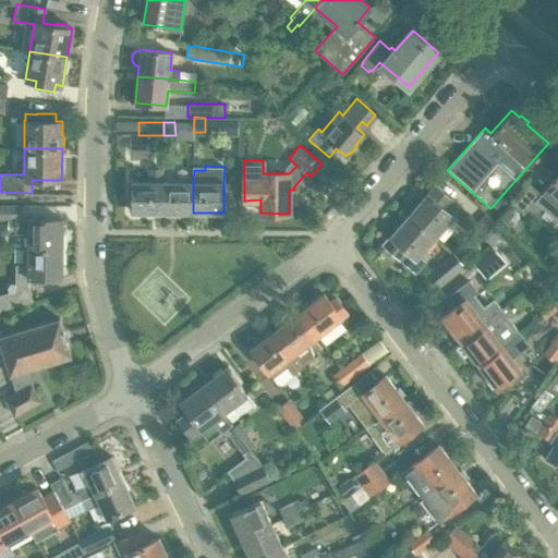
[(164,213),(164,181),(162,181),(162,169),(149,168),(149,182),(132,181),(132,213),(164,213)]
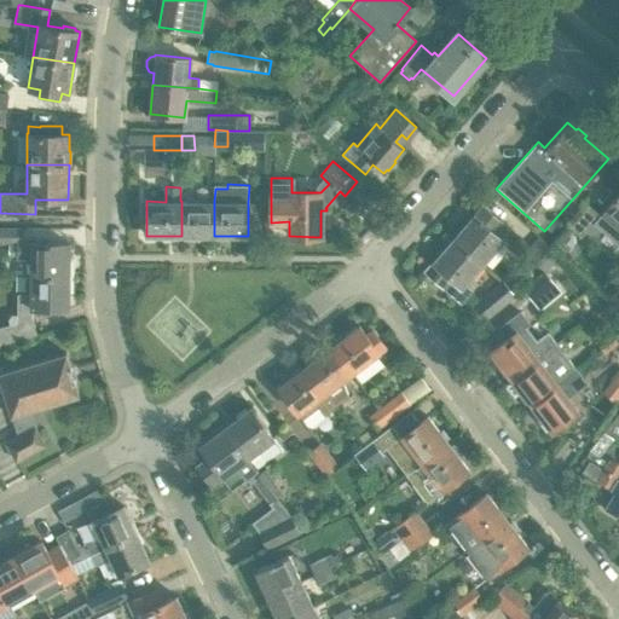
[(618,225),(618,192),(603,212),(618,225)]
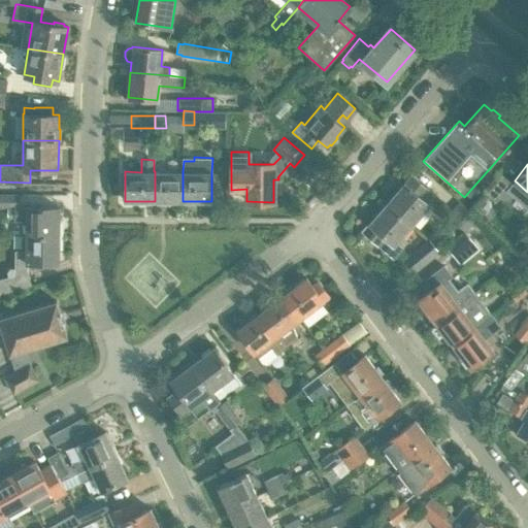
[(183,201),(183,171),(155,171),(155,201),(183,201)]
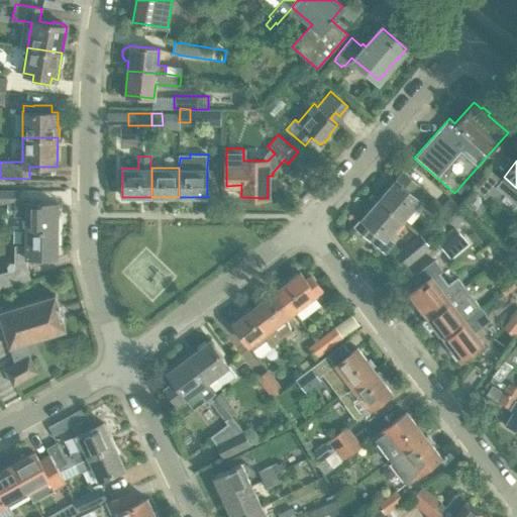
[(485,198),(501,179),(491,171),(476,190),(485,198)]
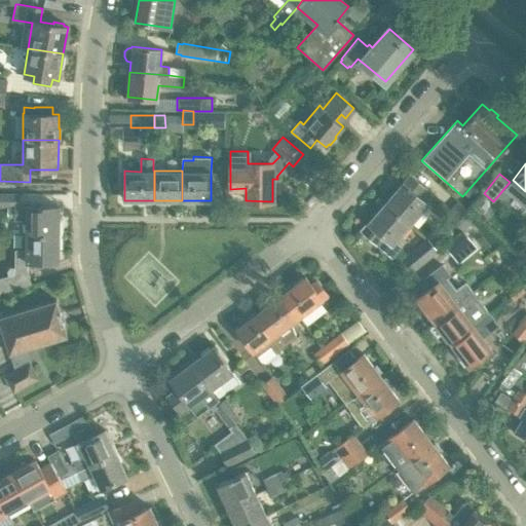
[(427,204),(418,196),(425,189),(409,176),(385,203),(410,224),(427,204)]
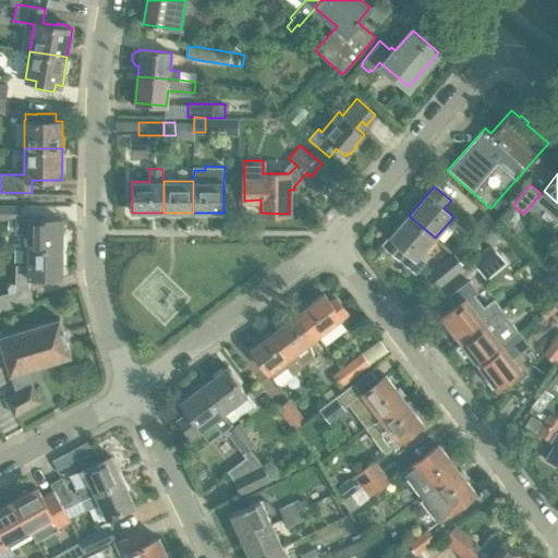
[(62,247),(62,219),(20,219),(20,205),(0,205),(0,218),(15,219),(15,231),(27,231),(27,247),(62,247)]
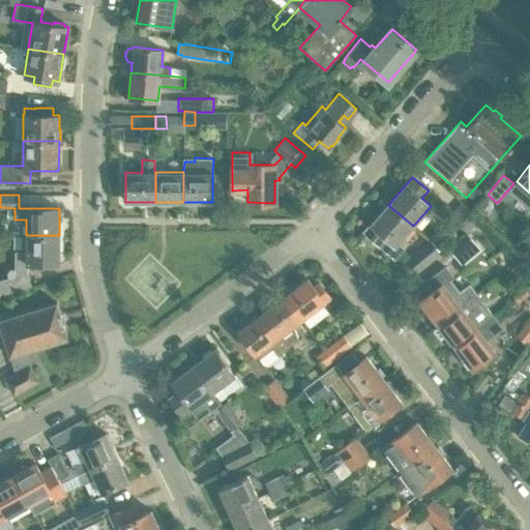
[(478,218),(470,211),(462,203),(450,215),(467,231),(478,218)]
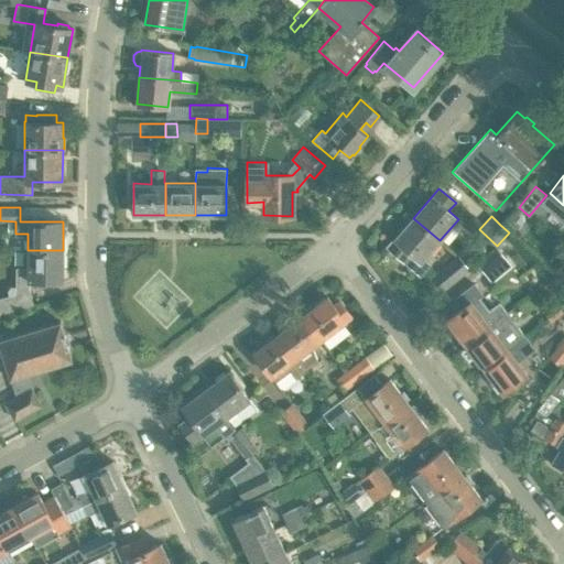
[(424,259),(440,240),(413,218),(388,247),(420,274),(430,263),(424,259)]
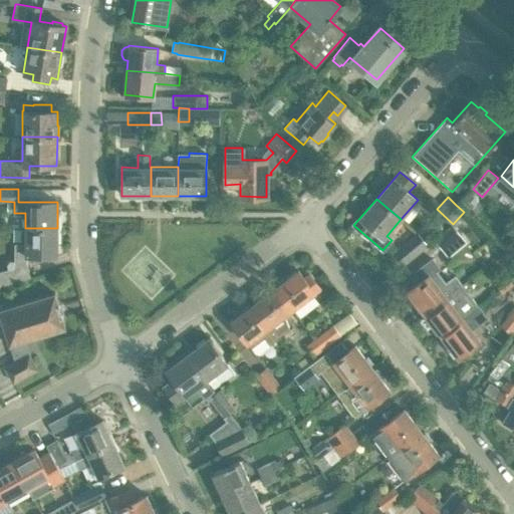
[(443,249),(460,234),(452,225),(435,240),(443,249)]
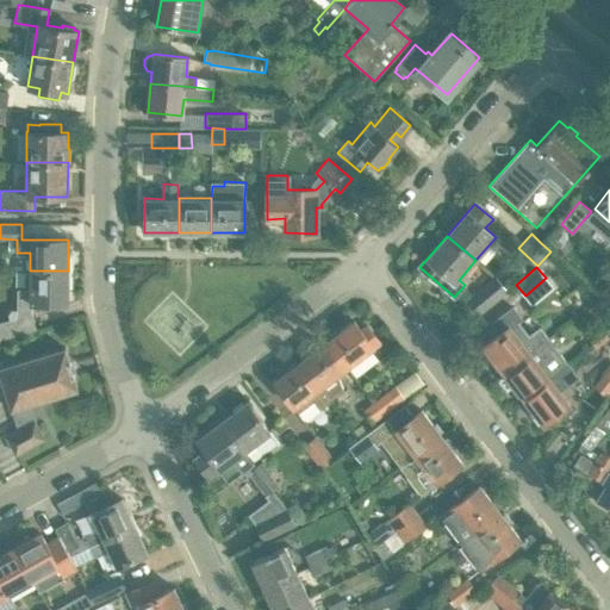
[(0,340),(36,329),(31,315),(32,304),(68,304),(68,271),(30,271),(30,290),(17,290),(17,317),(0,322),(0,340)]
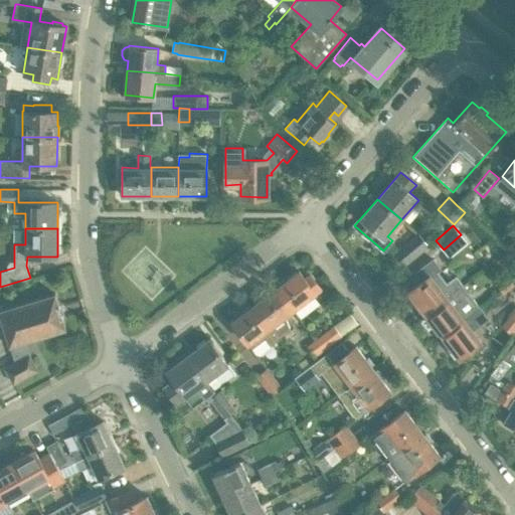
[(402,267),(427,245),(417,233),(393,254),(402,267)]
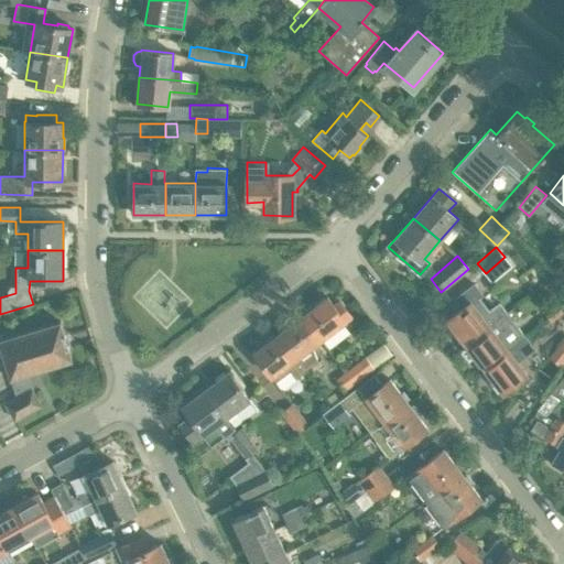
[(551,278),(543,286),(556,299),(563,290),(551,278)]
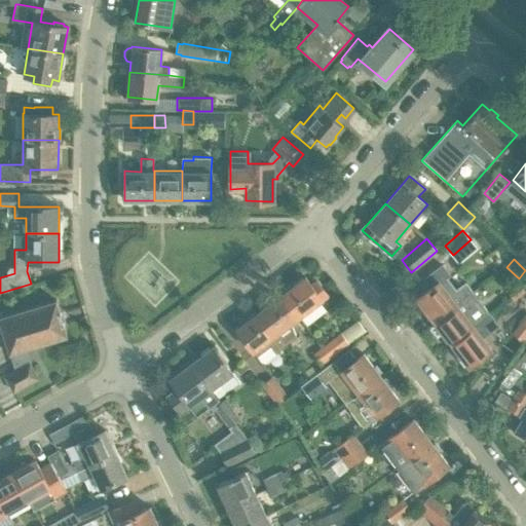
[(465,282),(455,290),(445,275),(448,273),(441,264),(421,279),(428,289),(416,298),(434,322),(473,292),(465,282)]
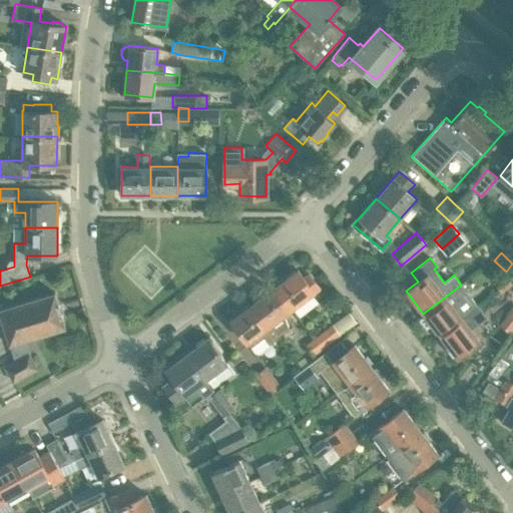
[(292,309),(320,289),(309,275),(304,279),(298,270),(275,287),(292,309)]
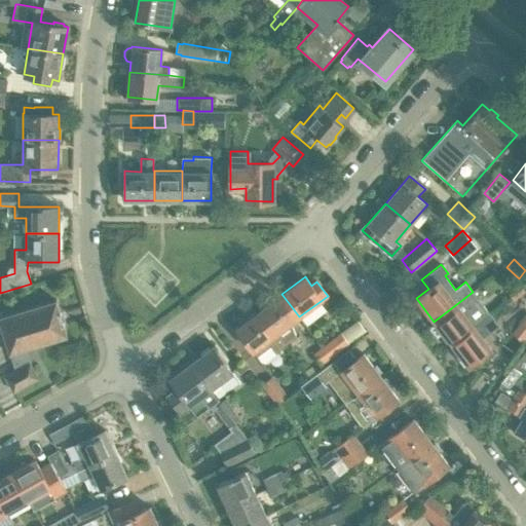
[(479,324),(478,323),(490,313),(473,292),(434,322),(451,344),(479,324)]
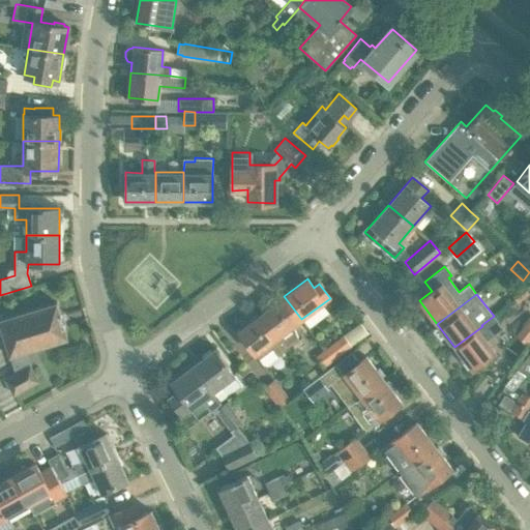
[(293,325),(301,319),(284,296),(261,314),(288,348),(298,340),(293,325)]
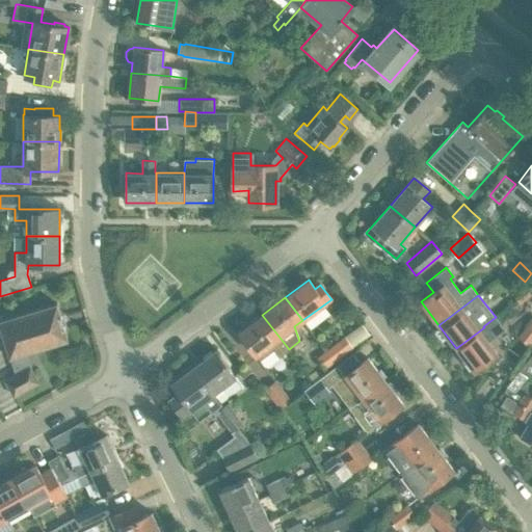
[(69,340),(57,303),(0,320),(0,327),(9,357),(10,357),(16,375),(5,380),(14,396),(38,382),(30,367),(27,369),(22,354),(69,340)]
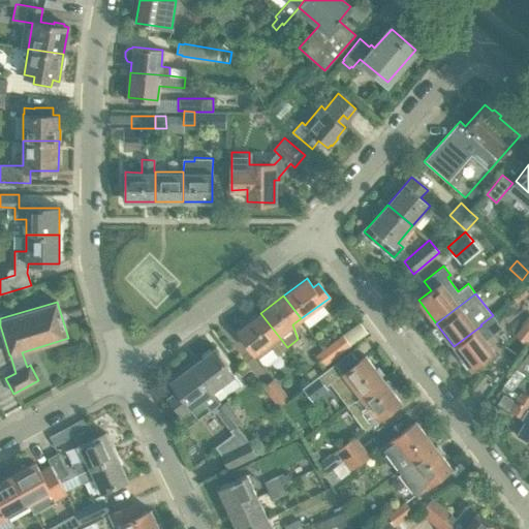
[(287,347),(260,313),(238,331),(258,359),(272,348),(277,355),(287,347)]
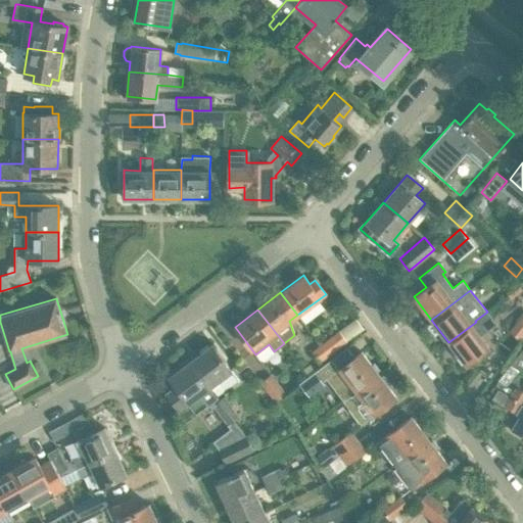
[(519,339),(522,333),(522,313),(509,332),(519,339)]
